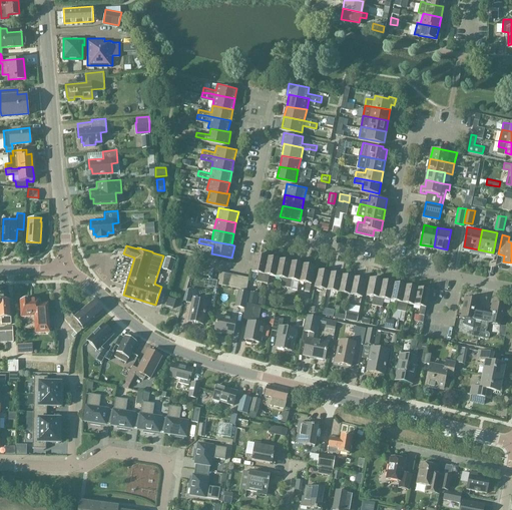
[(263,281),(268,256),(256,253),(252,270),(260,272),(258,279),(263,281)]
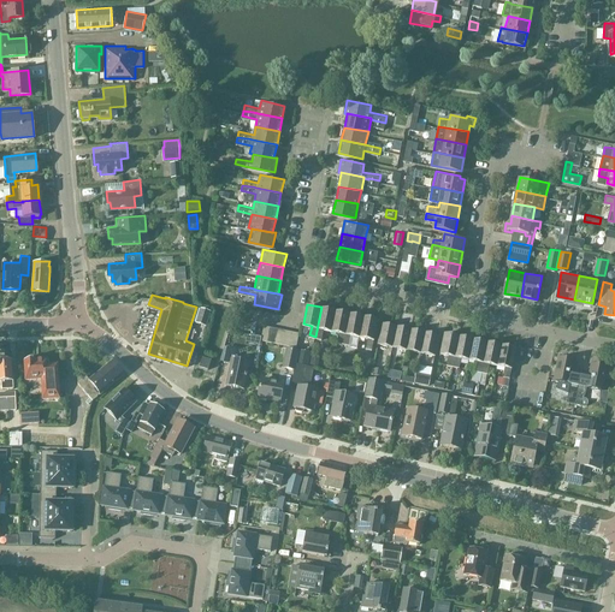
[(206,324),(211,309),(201,307),(196,320),(206,324)]
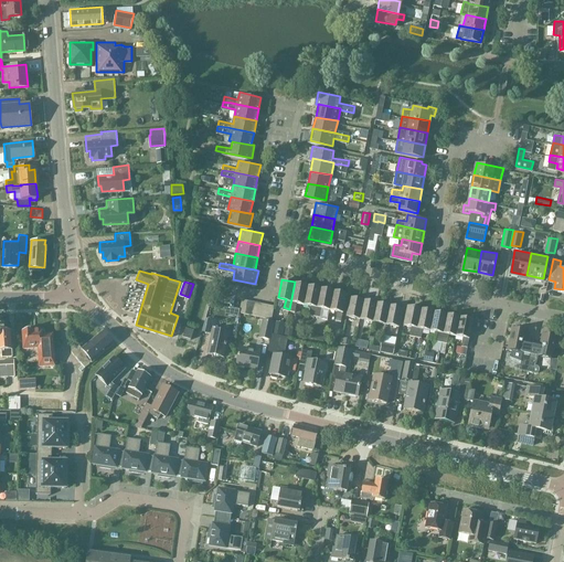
[(305,303),(308,285),(295,282),(289,309),(296,310),(297,301),(305,303)]
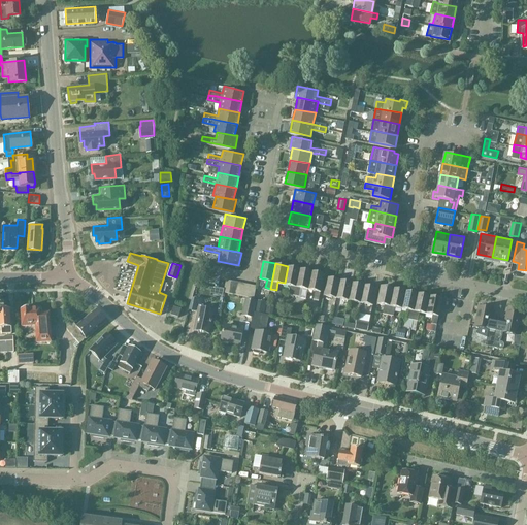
[(295,293),(300,268),(288,266),(285,283),(291,284),(289,292),(295,293)]
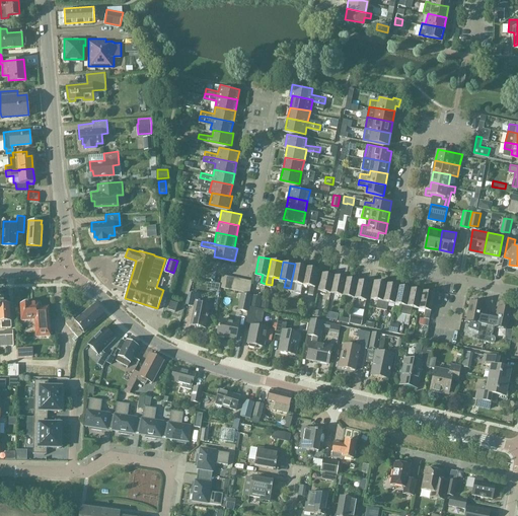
[(303,283),(307,267),(295,264),(290,288),(295,289),(297,281),(303,283)]
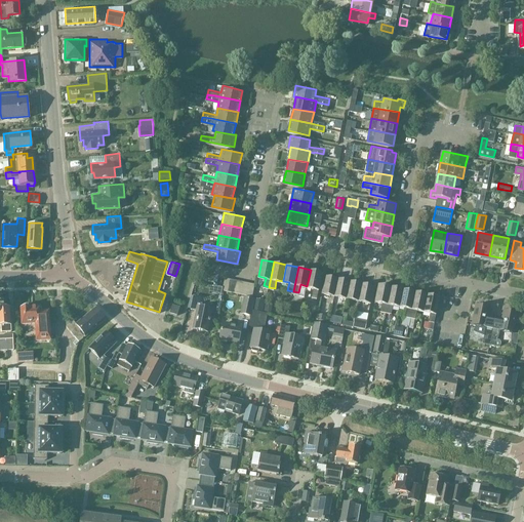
[(322,272),(311,270),(307,286),(314,287),(312,295),(317,296),(322,272)]
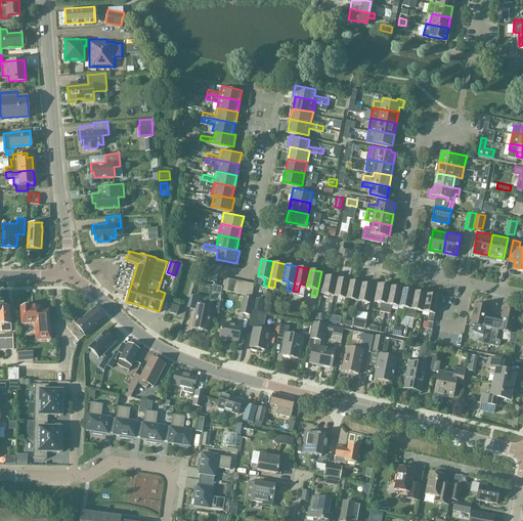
[(334,293),(338,275),(325,273),(322,291),(334,293)]
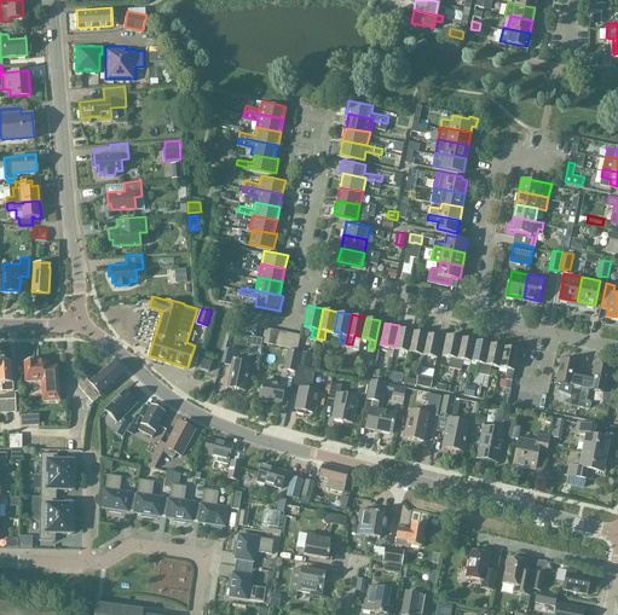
[(269,341),(272,326),(265,325),(263,340),(269,341)]
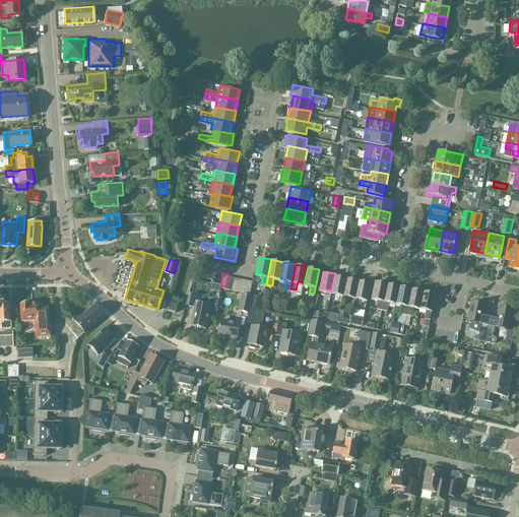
[(343,294),(347,276),(335,273),(331,291),(343,294)]
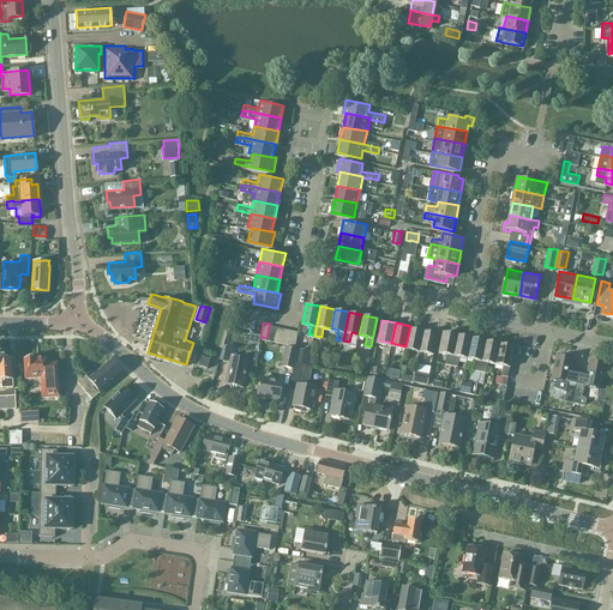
[(275,339),(277,326),(270,324),(266,338),(275,339)]
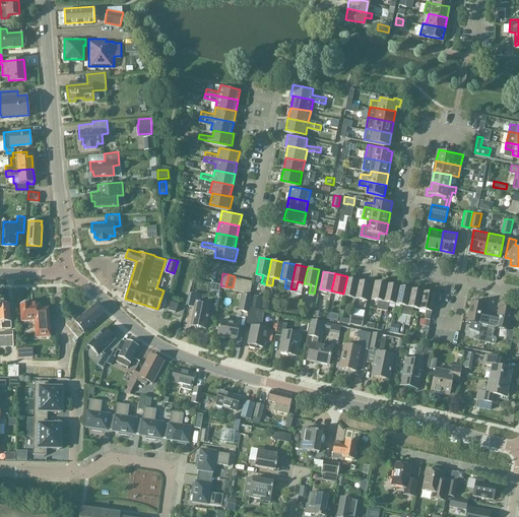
[(238,288),(241,277),(235,276),(233,287),(238,288)]
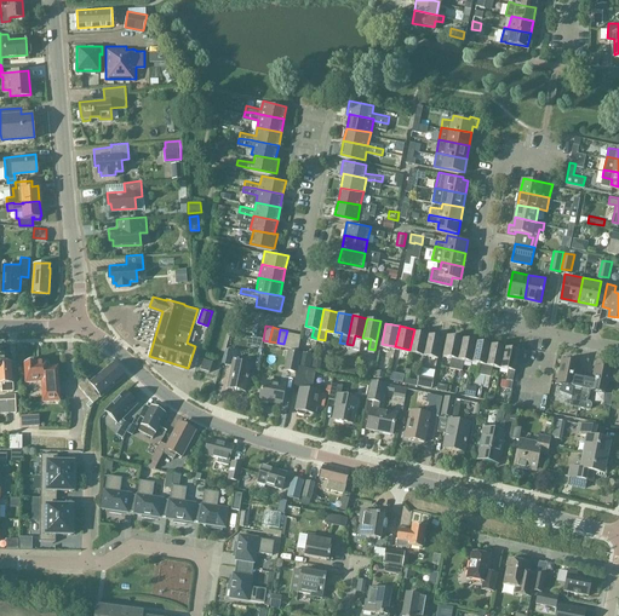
[(424,352),(428,332),(414,329),(410,350),(424,352)]
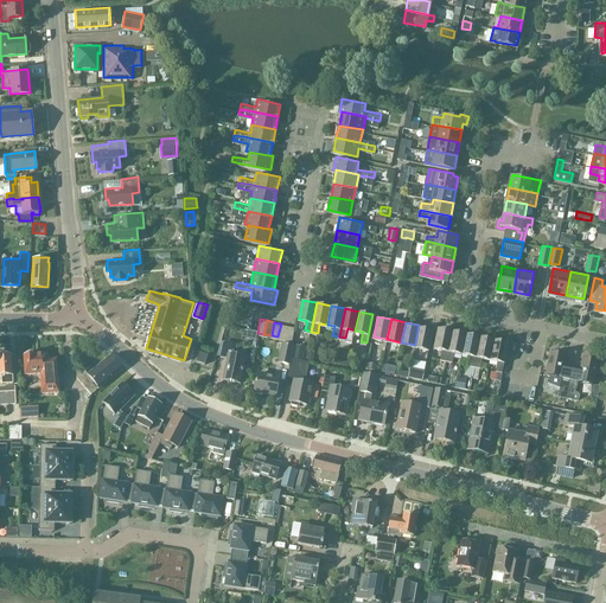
[(285,339),(288,325),(281,324),(278,337),(285,339)]
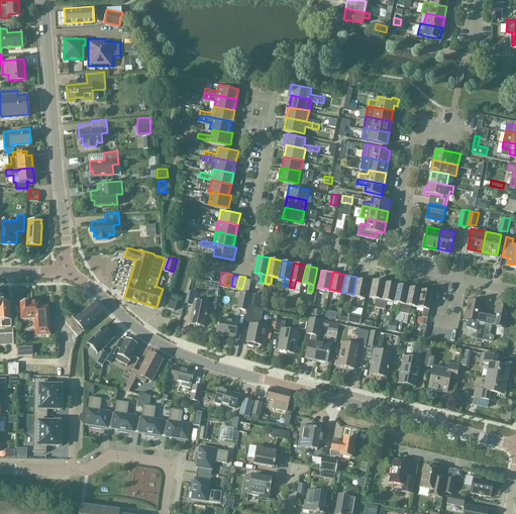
[(251,278),(245,277),(242,289),(248,290),(251,278)]
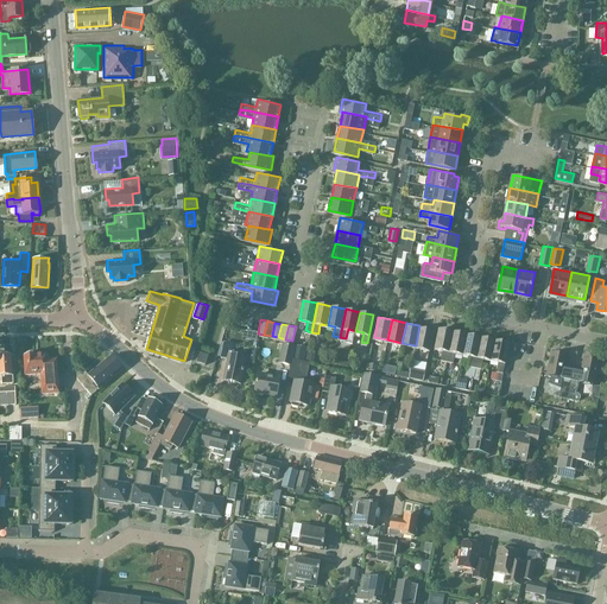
[(434,329),(419,325),(416,345),(429,349),(434,329)]
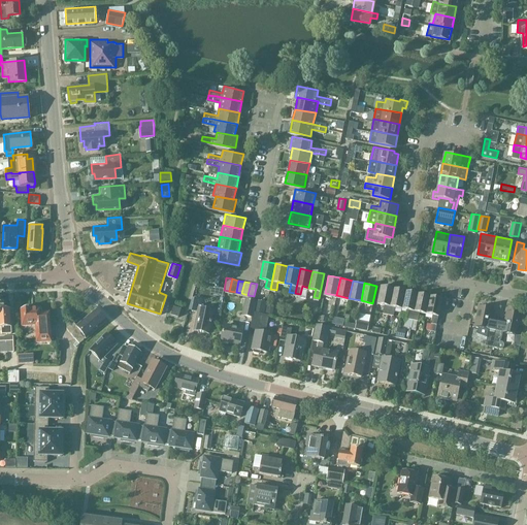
[(389,313),(394,288),(381,285),(377,302),(385,303),(384,312),(389,313)]
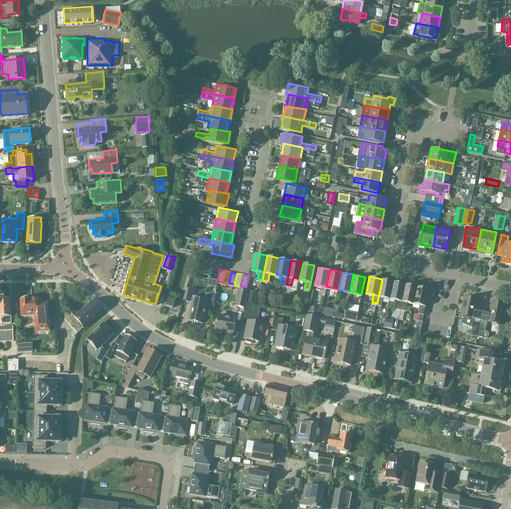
[(390,298),(393,281),(382,279),(377,303),(382,304),(383,296),(390,298)]
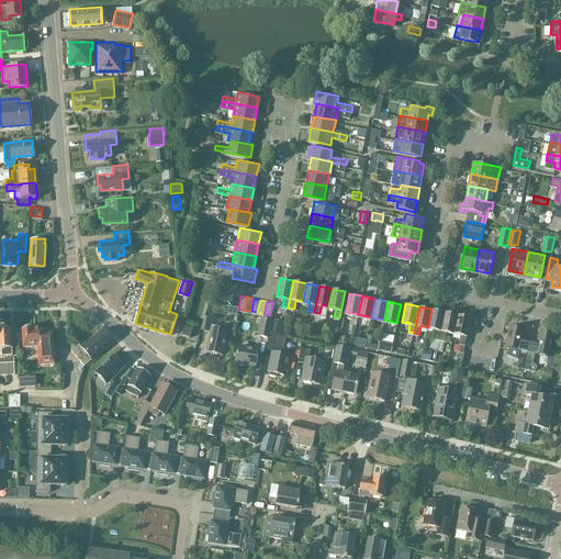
[(439,338),(445,311),(432,309),(428,327),(435,328),(434,337),(439,338)]
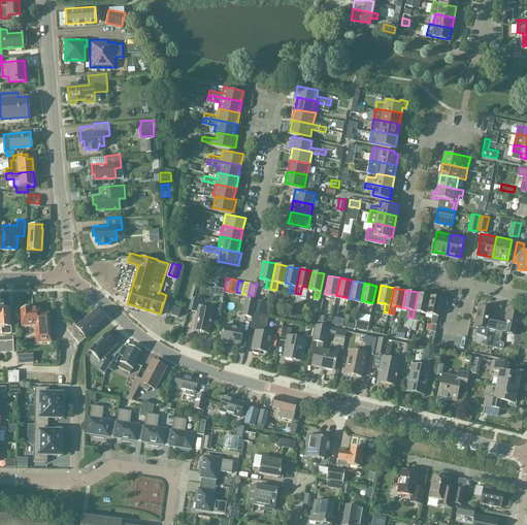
[(426,312),(430,295),(418,292),(413,318),(418,319),(420,310),(426,312)]
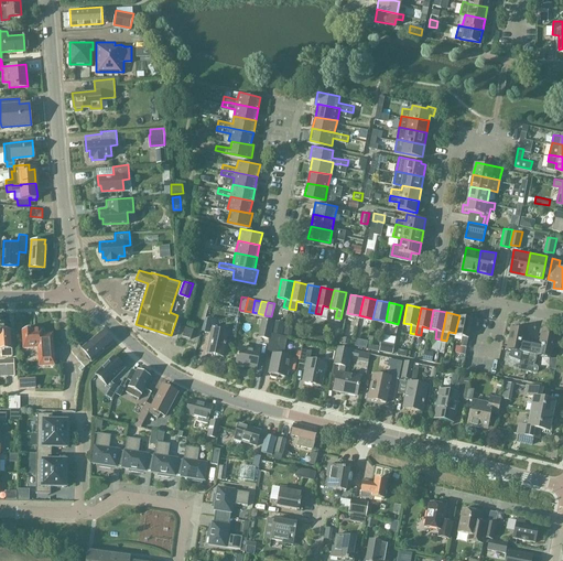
[(224,355),(228,331),(217,327),(219,317),(208,315),(206,330),(210,331),(207,352),(224,355)]
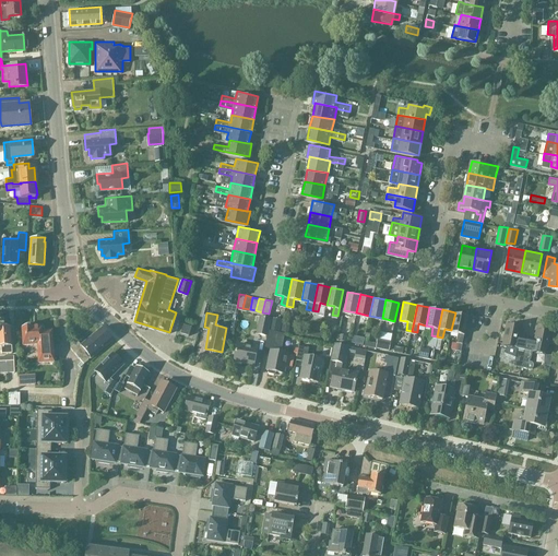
[(469,315),(455,312),(451,330),(459,332),(456,341),(462,342),(469,315)]
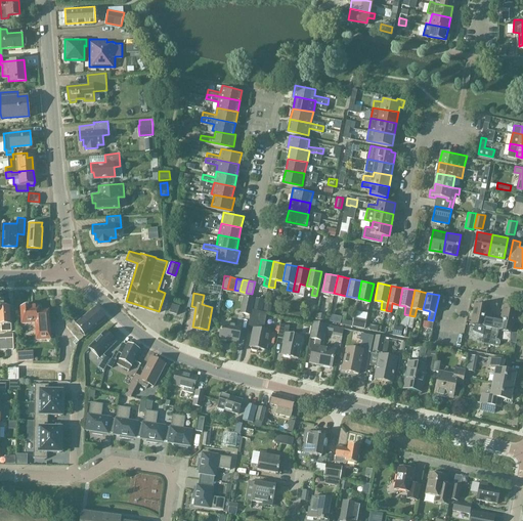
[(255,296),(244,294),(240,311),(251,313),(255,296)]
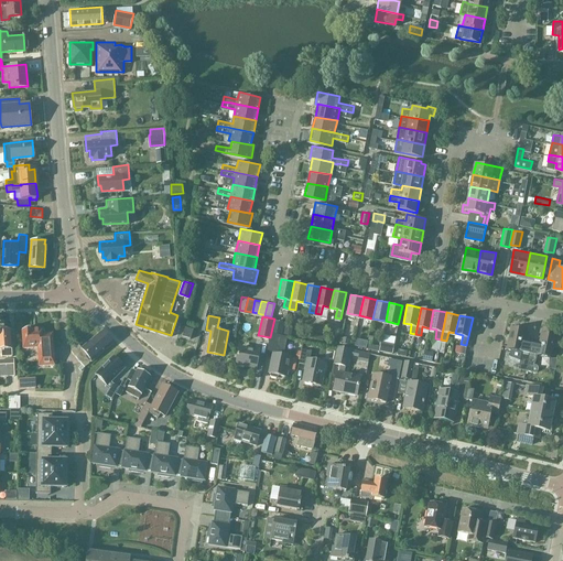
[(293,325),(285,324),(284,333),(292,334),(293,325)]
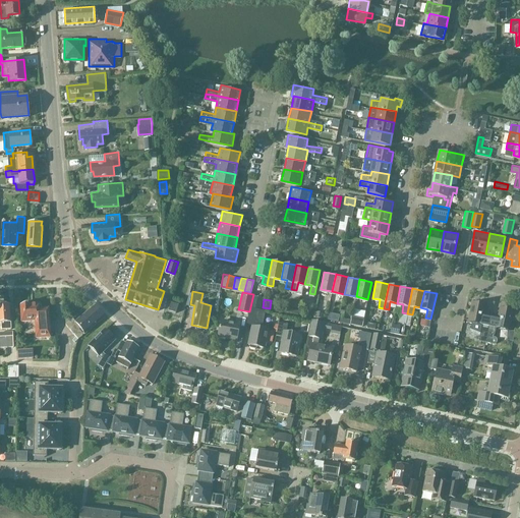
[(176,311),(178,302),(171,300),(169,308),(176,311)]
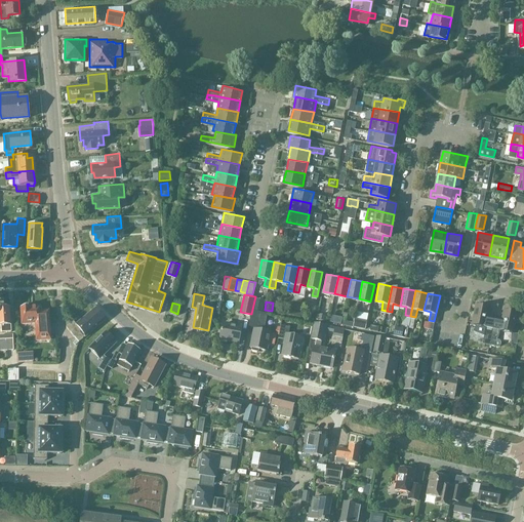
[(476,303),(472,323),(476,324),(475,330),(484,334),(485,332),(492,334),(495,317),(488,315),(490,306),(476,303)]
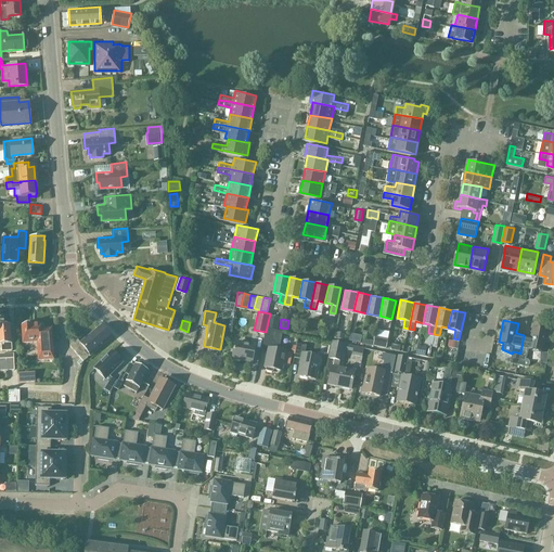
[(52,326),(43,326),(43,322),(23,323),(24,341),(38,339),(39,358),(54,357),(52,326)]
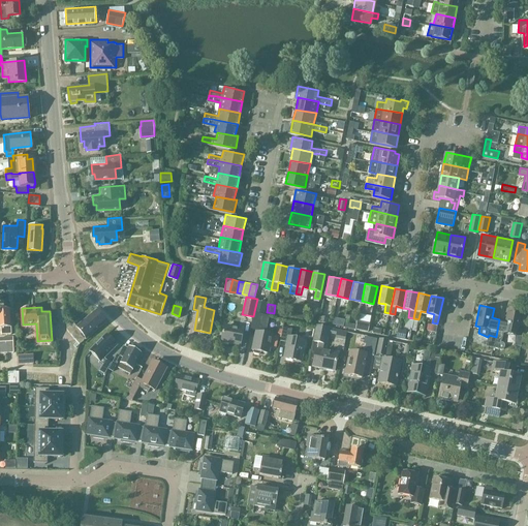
[(3,332),(11,332),(10,308),(0,308),(0,325),(2,326),(3,332)]
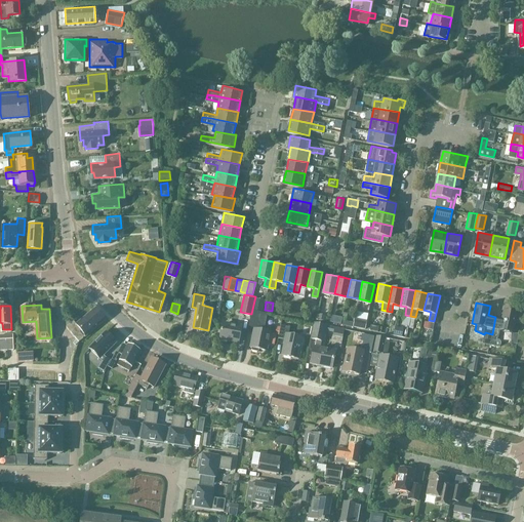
[(78,339),(105,318),(94,306),(75,322),(72,319),(66,325),(78,339)]
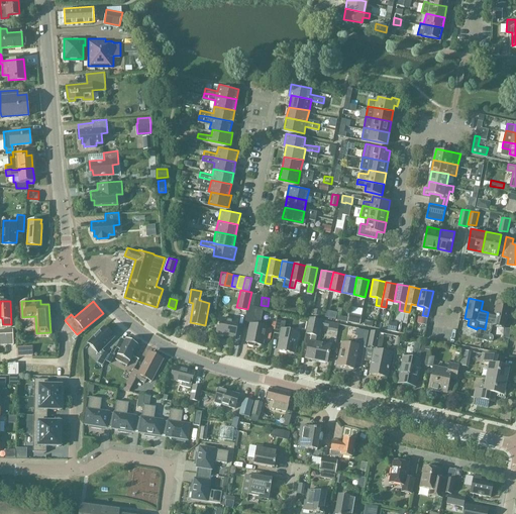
[(247,309),(247,311),(244,323),(250,324),(246,340),(248,340),(248,342),(248,343),(253,344),(254,343),(255,342),(263,343),(264,336),(271,338),(273,327),(266,326),(267,325),(261,324),(264,307),(249,304),(248,310),(247,309)]
